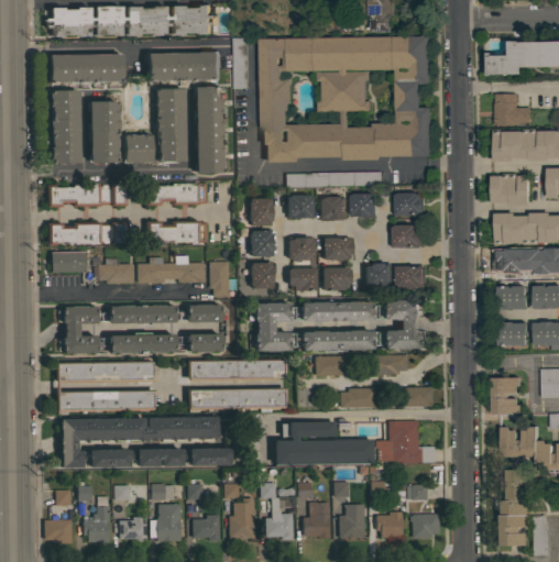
[(397,0),(397,17),(394,17),(394,33),(373,33),(373,15),(370,15),(370,0),(397,0)]
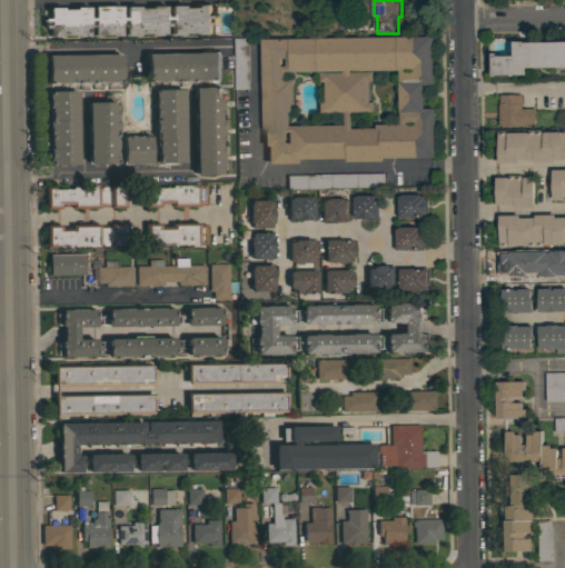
[(65,9),(65,11),(78,11),(78,9),(91,9),(91,19),(96,19),(96,9),(122,9),(124,19),(128,19),(128,8),(141,8),(141,10),(155,10),(155,8),(167,8),(168,18),(174,18),(172,8),(186,8),(186,10),(199,9),(199,7),(212,7),(212,18),(218,18),(219,27),(212,27),(212,37),(199,37),(199,35),(187,35),(187,37),(174,37),(174,28),(168,28),(168,37),(155,38),(155,36),(141,36),(141,37),(128,38),(128,28),(124,28),(124,38),(117,38),(117,36),(103,36),(103,38),(97,38),(97,29),(91,29),(91,38),(78,38),(78,37),(65,37),(65,39),(52,39),(51,29),(46,29),(46,21),(51,20),(51,9),(65,9)]
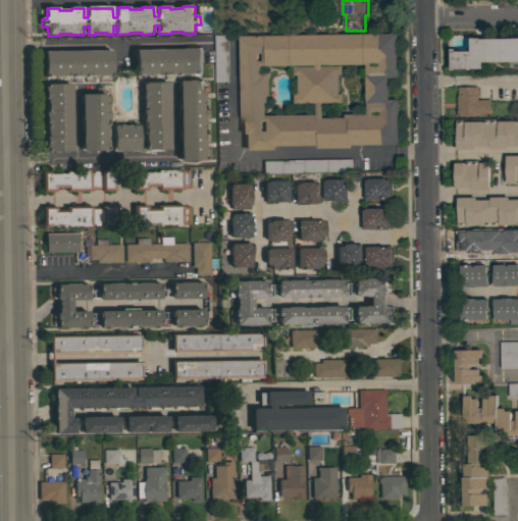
[(325,30),(325,31),(312,31),(312,30),(306,30),(306,17),(312,17),(312,15),(325,15),(325,19),(330,19),(330,30),(325,30)]
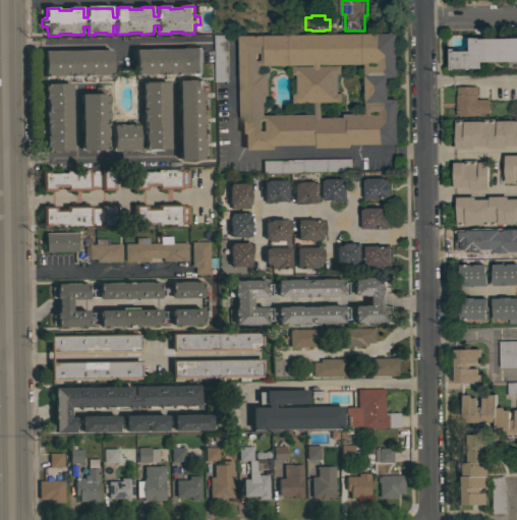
[(400,78),(391,79),(391,100),(400,100),(401,145),(352,146),(352,149),(320,150),(320,146),(274,147),(275,150),(247,151),(247,134),(244,134),(242,37),(399,34),(400,78)]
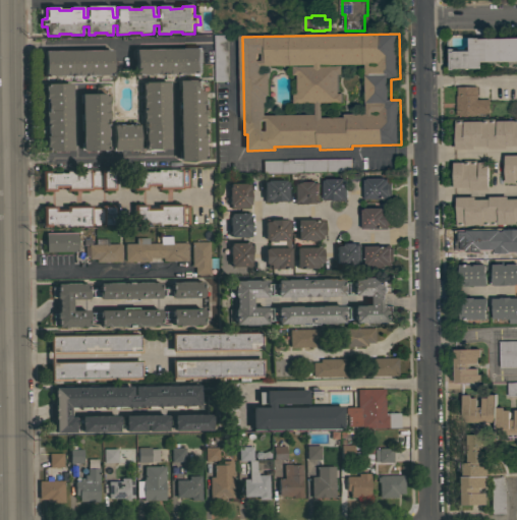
[(227,37),(215,38),(216,69),(216,84),(229,84),(227,37)]
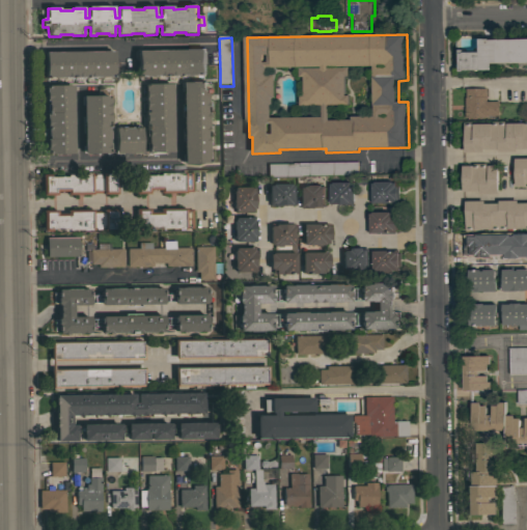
[(526,66),(522,66),(522,64),(494,64),(494,71),(466,71),(466,72),(463,72),(463,51),(466,51),(466,54),(482,53),(482,40),(491,39),(491,40),(526,40),(526,66)]
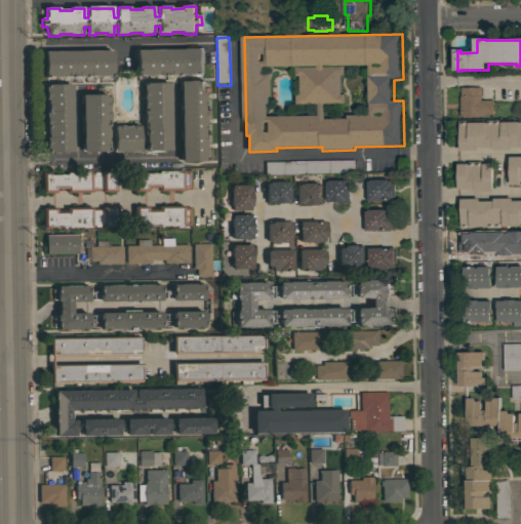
[(207,49),(207,74),(201,74),(201,75),(193,76),(193,74),(188,74),(188,76),(179,76),(179,77),(175,77),(175,76),(158,76),(158,75),(153,75),(153,76),(146,76),(146,75),(139,75),(138,50),(207,49)]
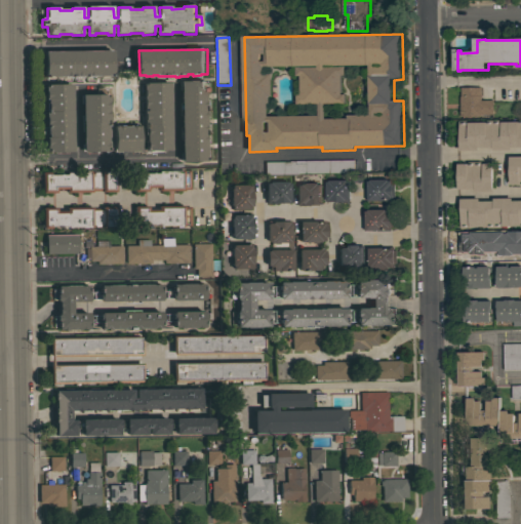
[(115,50),(115,76),(96,76),(96,78),(89,78),(89,76),(84,76),(84,78),(67,78),(67,76),(63,76),(63,77),(53,77),(47,77),(47,51),(115,50)]
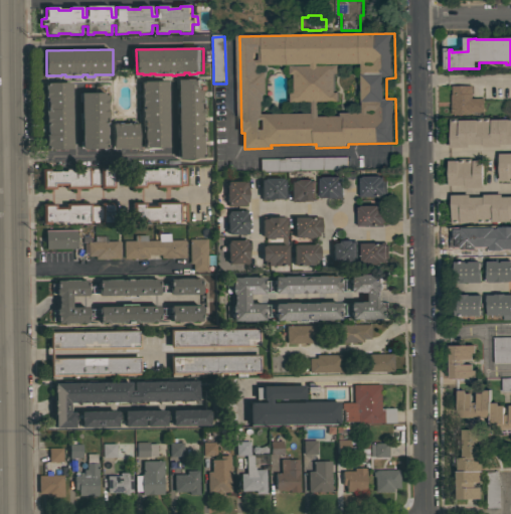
[(203,79),(203,86),(205,86),(205,116),(203,116),(204,122),(205,122),(205,151),(204,151),(204,158),(179,158),(179,150),(181,150),(181,138),(179,138),(179,125),(180,125),(180,115),(179,115),(179,102),(180,102),(180,89),(178,89),(178,80),(179,80),(179,79),(203,79)]
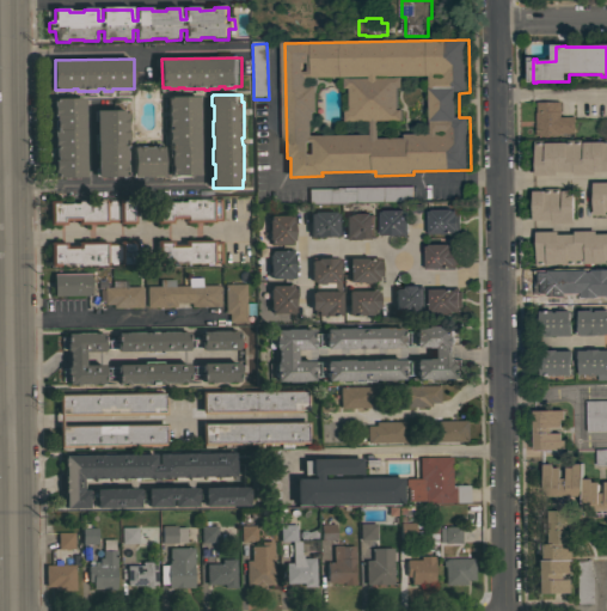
[(202,176),(171,176),(171,150),(172,150),(172,145),(170,145),(170,101),(172,101),(172,97),(201,97),(202,176)]
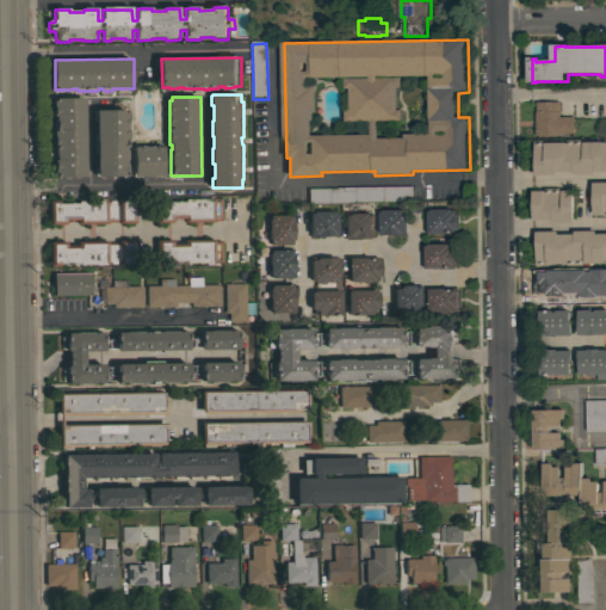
[(87,177),(59,177),(59,174),(56,174),(56,160),(59,160),(59,156),(57,156),(57,147),(56,147),(55,131),(57,131),(57,116),(55,116),(55,102),(57,102),(57,98),(86,98),(87,177)]
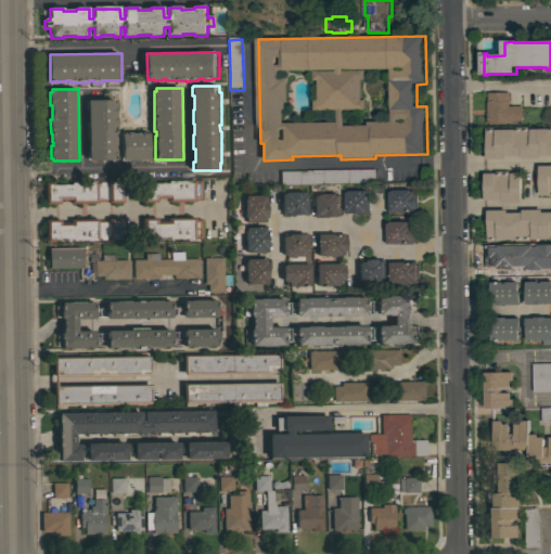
[(512,107),(525,106),(525,121),(512,121),(512,124),(490,124),(489,103),(491,103),(491,93),(511,93),(512,107)]
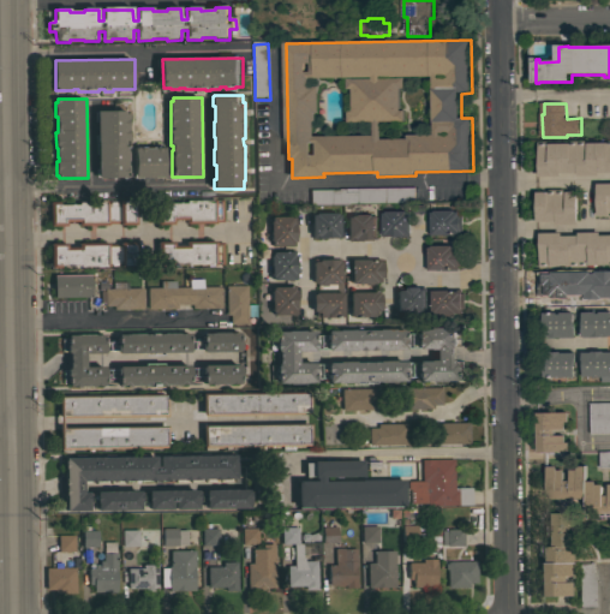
[(100,178),(100,170),(101,170),(101,155),(99,155),(99,136),(100,136),(100,123),(97,123),(97,113),(99,113),(99,111),(127,109),(127,113),(130,113),(131,142),(129,142),(129,167),(131,167),(131,177),(100,178)]
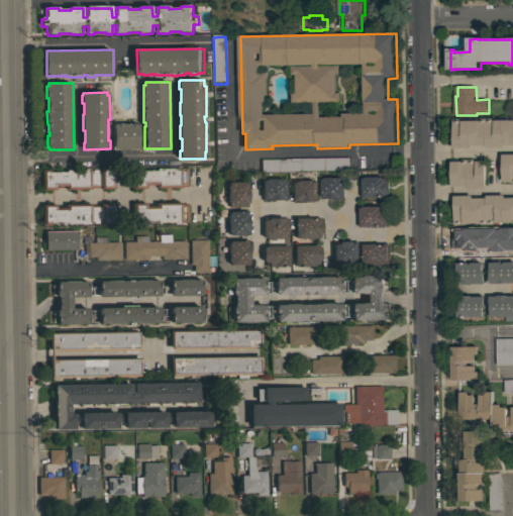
[(512,145),(506,145),(506,148),(488,148),(488,146),(474,146),(474,148),(455,149),(454,120),(463,120),(463,121),(482,121),(482,119),(495,119),(495,121),(512,121),(512,145)]
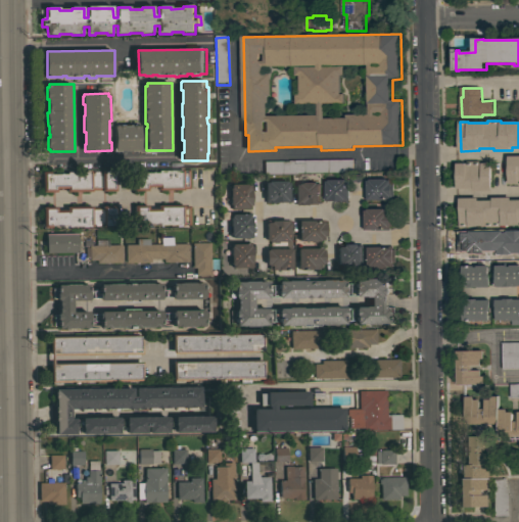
[(141,150),(141,151),(135,151),(135,150),(124,150),(124,151),(116,152),(115,128),(119,128),(119,127),(141,126),(141,150)]
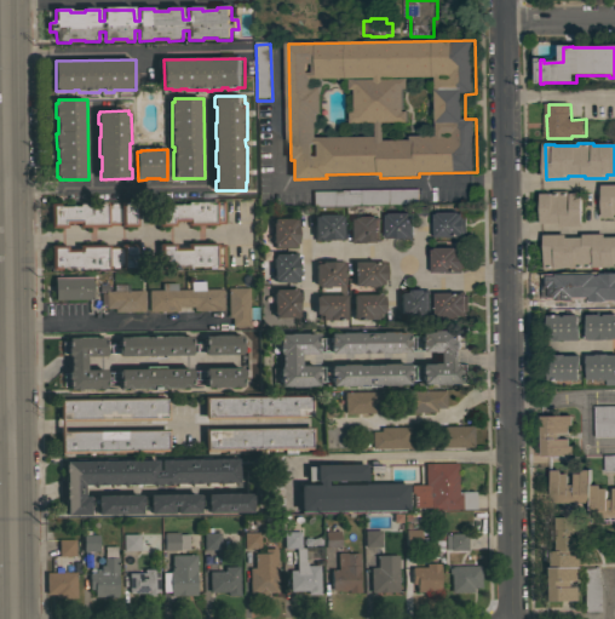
[(614,219),(605,219),(604,187),(614,187),(614,219)]
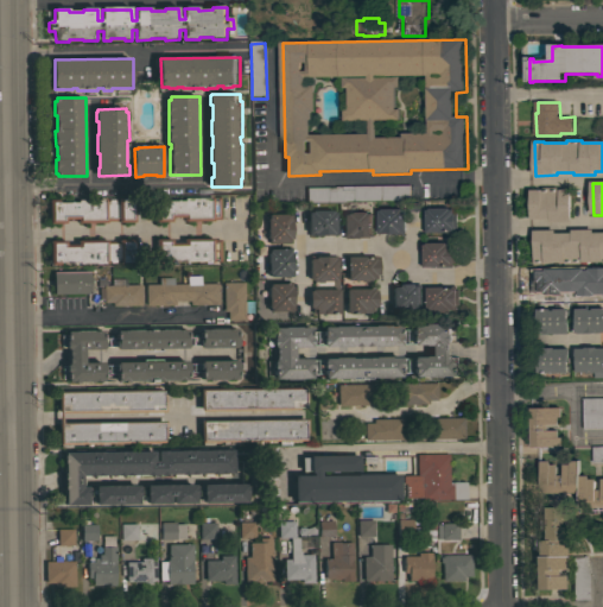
[(413,187),(413,201),(311,203),(310,188),(413,187)]
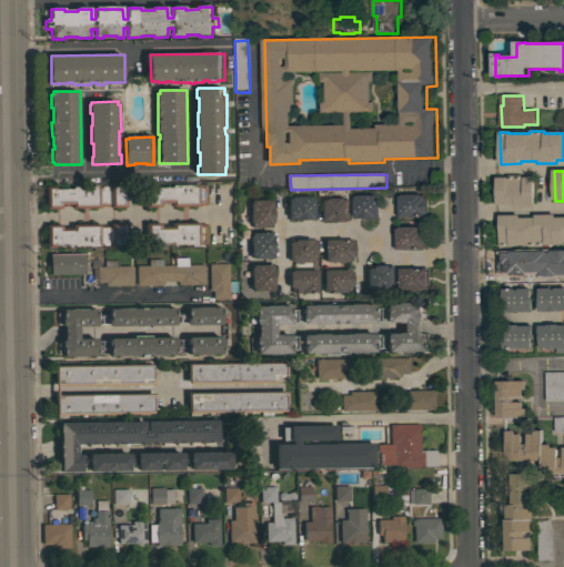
[(515,210),(515,206),(497,206),(497,180),(509,180),(509,178),(523,178),(523,179),(535,179),(535,210),(515,210)]
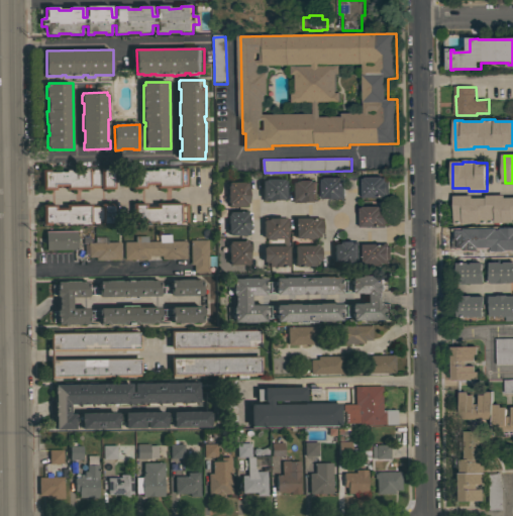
[(134,189),(134,169),(142,169),(142,171),(159,171),(159,168),(190,168),(190,187),(184,187),(184,188),(159,188),(159,187),(148,187),(148,189),(134,189)]
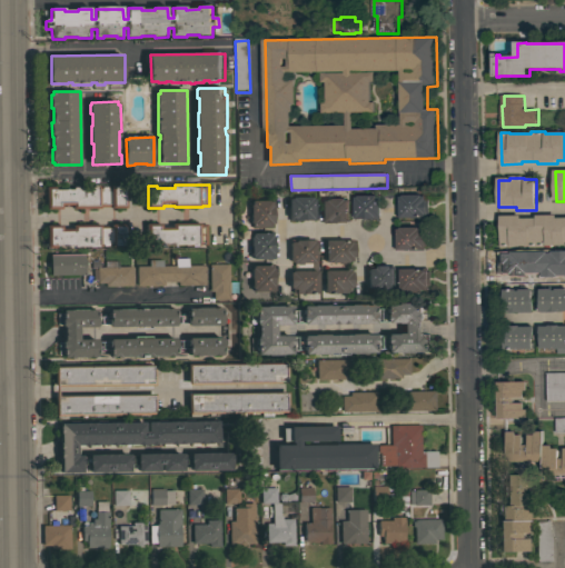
[(48,187),(57,187),(58,190),(75,190),(75,187),(102,186),(102,190),(105,190),(105,188),(110,187),(110,189),(114,189),(114,186),(128,186),(129,208),(76,209),(76,207),(63,207),(63,209),(49,209),(48,187)]
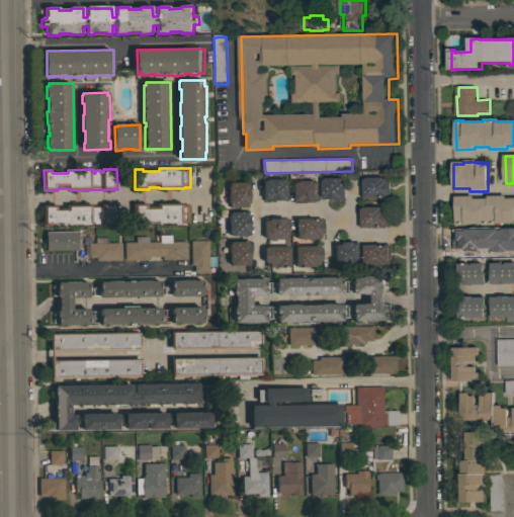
[(320,201),(308,201),(308,203),(295,203),(294,183),(298,183),(298,181),(301,181),(301,173),(306,173),(306,181),(316,181),(316,182),(320,182),(320,201)]
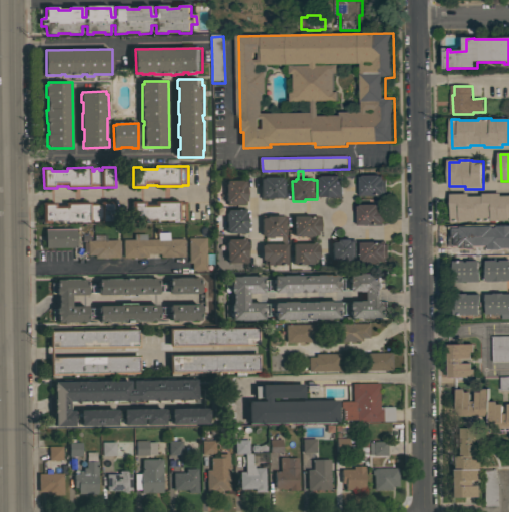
[(360,177),(364,177),(364,176),(382,176),(382,177),(385,177),(385,178),(387,178),(387,181),(389,181),(389,196),(361,197),(360,177)]
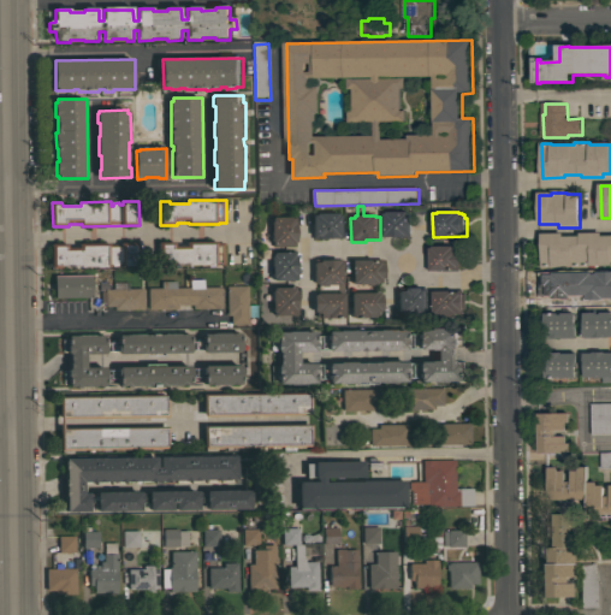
[(344,237),(331,237),(331,240),(315,240),(315,216),(319,216),(319,213),(340,213),(340,214),(344,214),(344,237)]
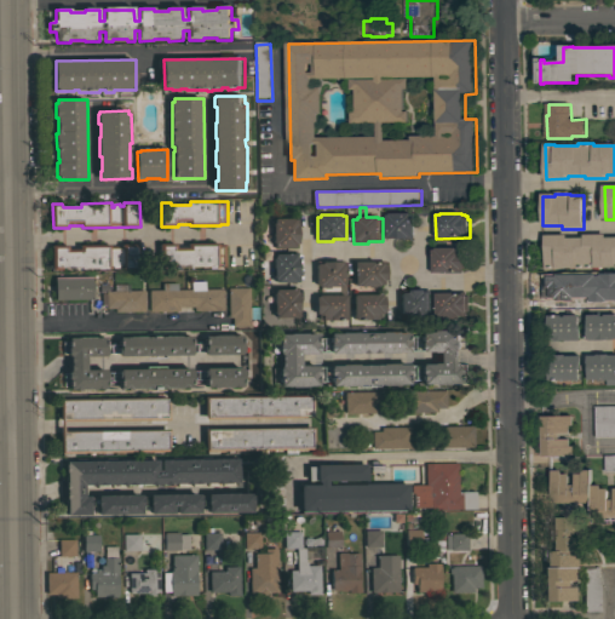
[(417,240),(402,240),(402,239),(386,239),(386,216),(391,216),(391,215),(412,215),(412,216),(415,216),(417,240)]
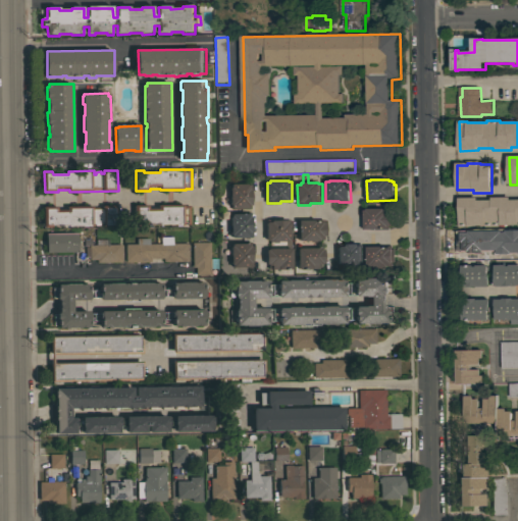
[(251,184),(251,185),(254,185),(254,197),(253,197),(253,209),(232,209),(232,206),(231,206),(231,188),(232,188),(232,185),(251,184)]
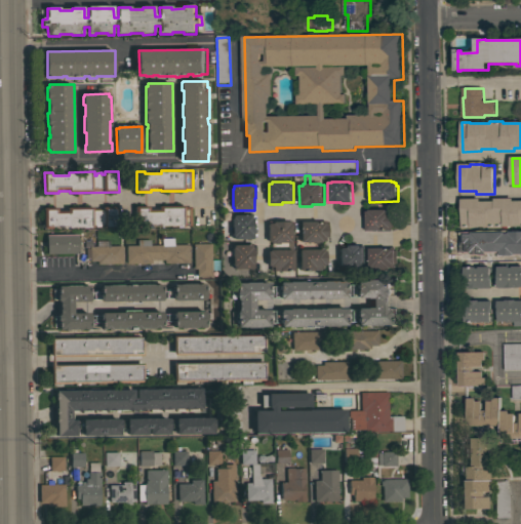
[(464,199),(482,199),(482,202),(496,202),(496,199),(515,199),(515,201),(520,201),(520,227),(505,227),(505,229),(491,229),(491,227),(472,228),(472,229),(464,230),(464,199)]
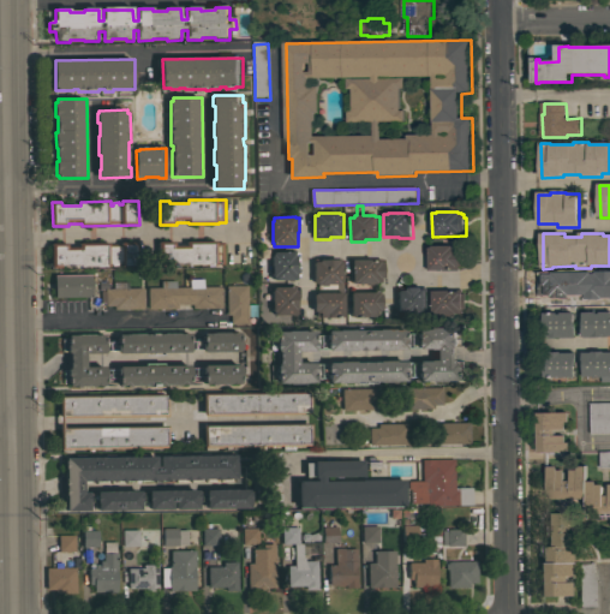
[(219,242),(219,243),(226,243),(226,266),(223,266),(223,262),(220,262),(220,266),(215,266),(215,264),(190,266),(190,263),(185,263),(185,264),(180,264),(180,263),(171,263),(171,267),(161,267),(160,242),(177,242),(177,245),(189,245),(189,242),(219,242)]
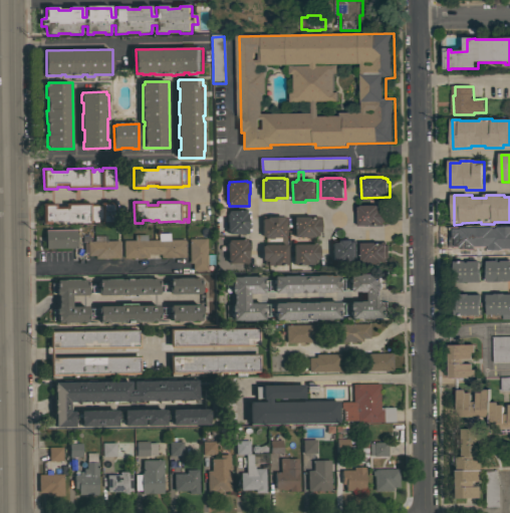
[(92,203),(92,205),(103,205),(103,203),(116,203),(116,222),(105,222),(105,223),(103,223),(103,220),(100,220),(100,222),(96,222),(96,220),(93,220),(93,223),(90,223),(90,222),(69,223),(69,221),(52,221),(52,224),(44,224),(44,204),(58,204),(58,208),(68,207),(67,204),(92,203)]
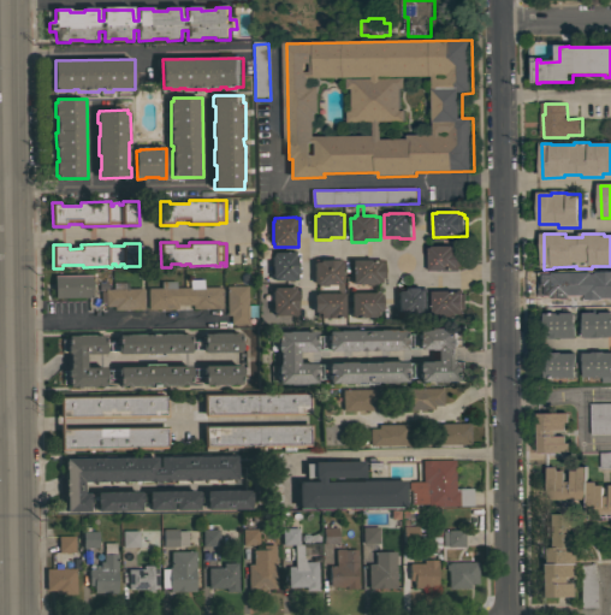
[(429,248),(435,248),(435,247),(461,246),(462,271),(433,271),(433,272),(431,272),(429,248)]
